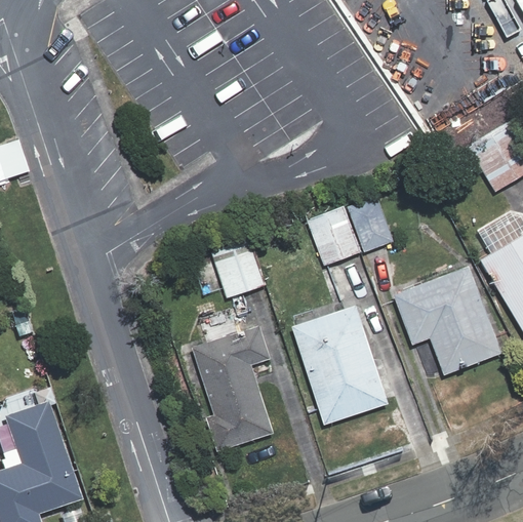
[(522,141),(511,119),(468,142),(491,188),(522,170),(522,141)]
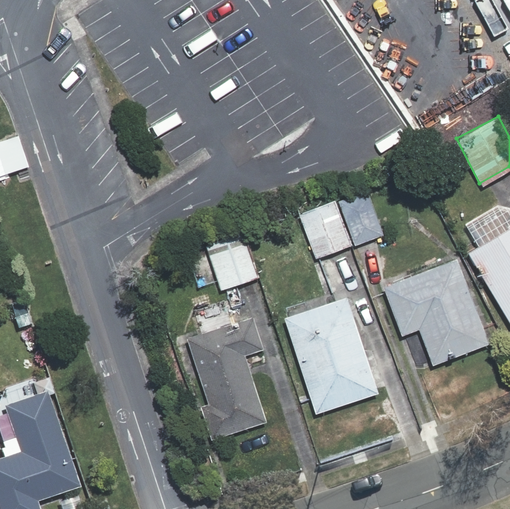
[(0,192),(14,189),(2,146),(0,146),(0,192)]
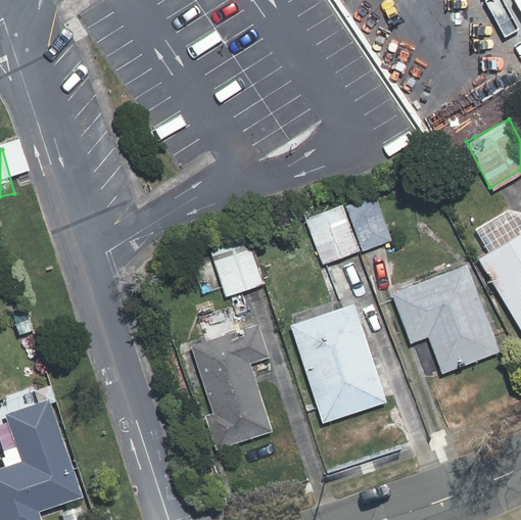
[(374,197),(303,225),(321,268),(391,240),(374,197)]
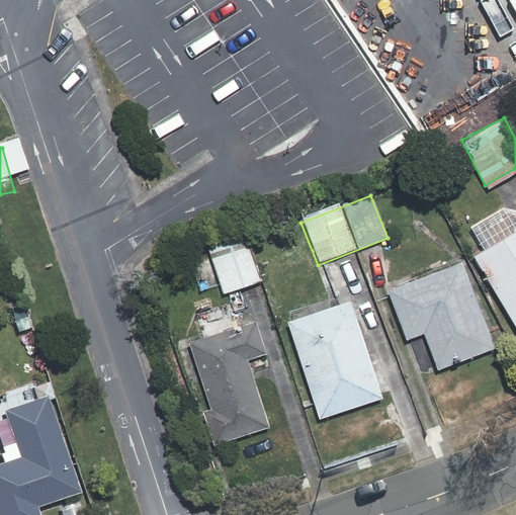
[(515,224),(470,250),(515,330),(515,224)]
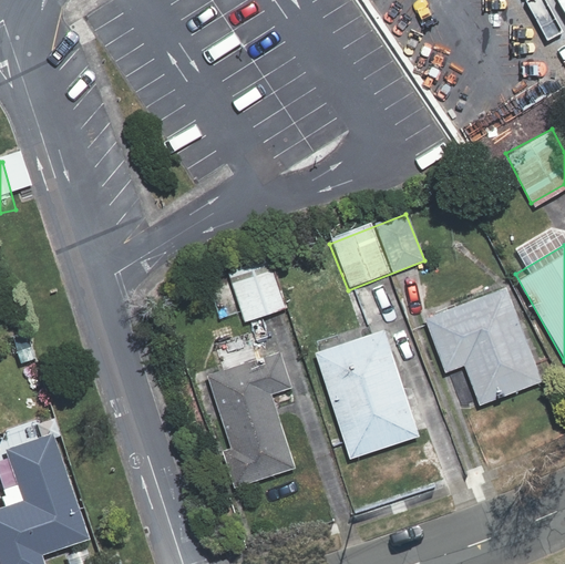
[(270,264),(229,278),(244,321),(286,308),(270,264)]
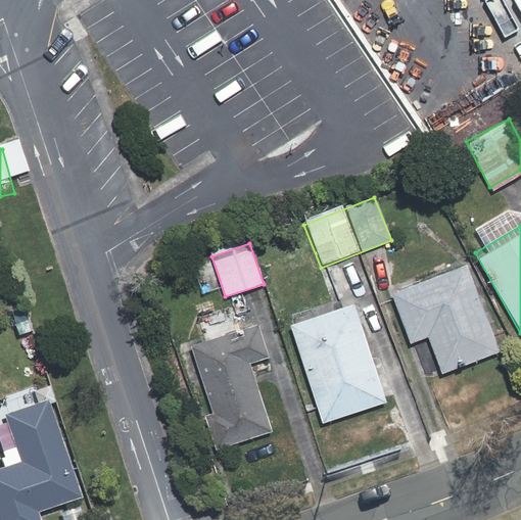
[(470,264),(391,287),(408,341),(428,335),(439,371),(498,353),(470,264)]
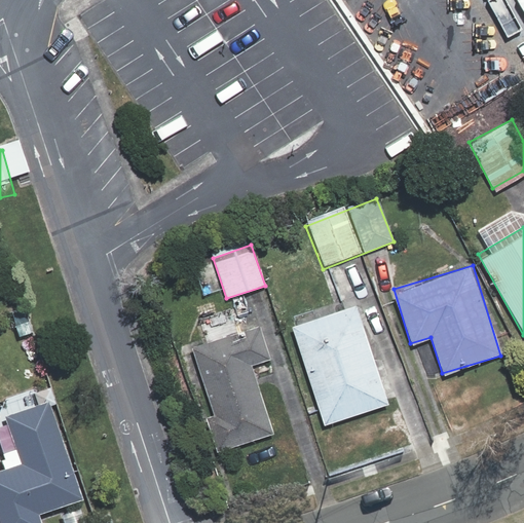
[(360,306),(293,326),(323,426),(389,407),(360,306)]
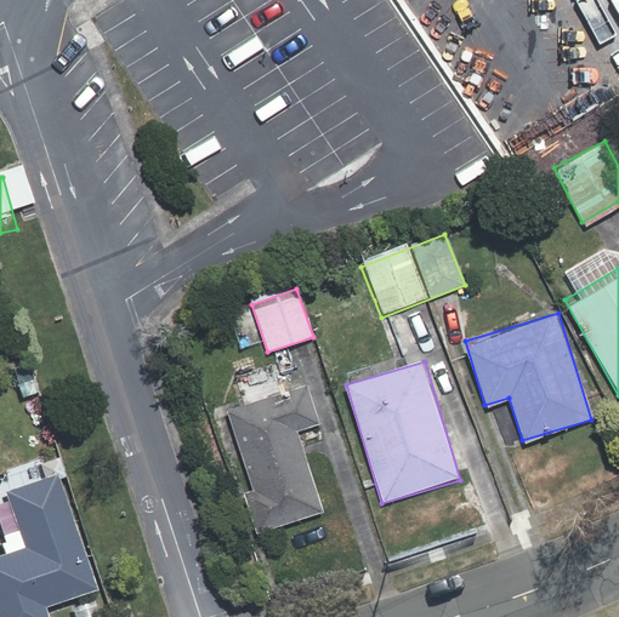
[(312,430),(296,382),(221,406),(262,532),(322,513),(296,435),(312,430)]
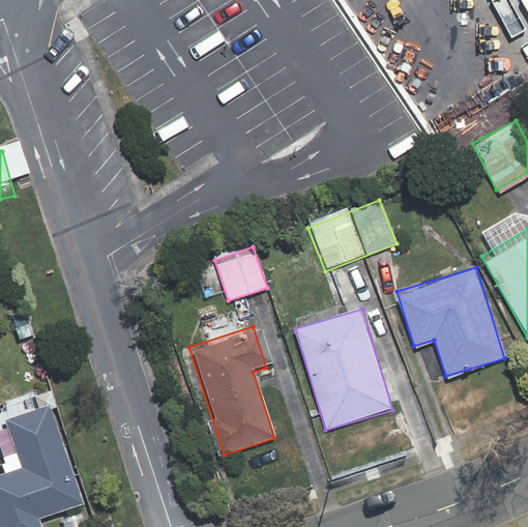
[(57,403),(4,417),(17,464),(0,468),(0,526),(41,526),(38,513),(84,499),(57,403)]
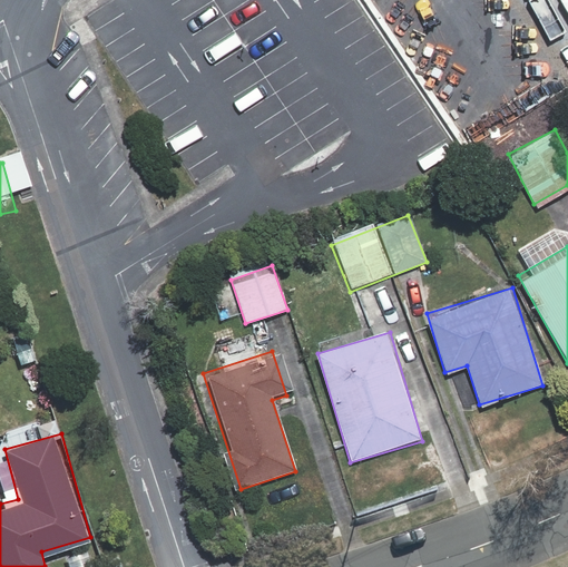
All buildings are outlined.
